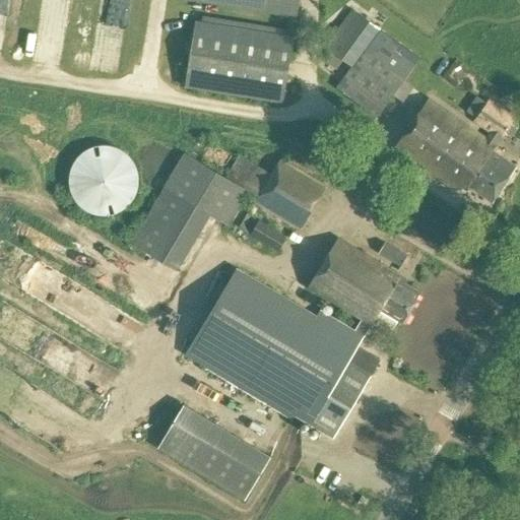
[(299,0),(191,0),(297,17),(299,0)]
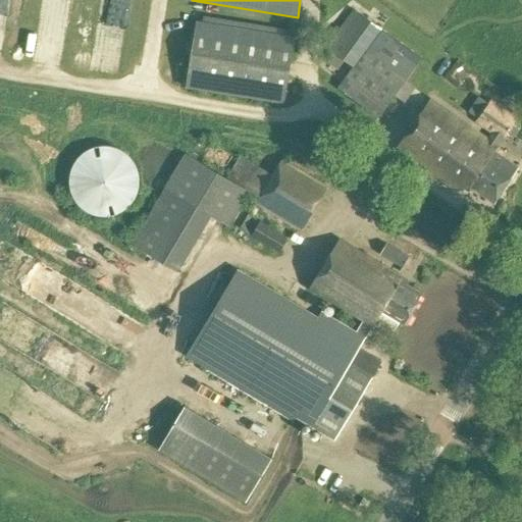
[(421,58),(353,8),(338,29),(345,34),(331,52),(354,68),(337,89),(377,118),(421,58)]
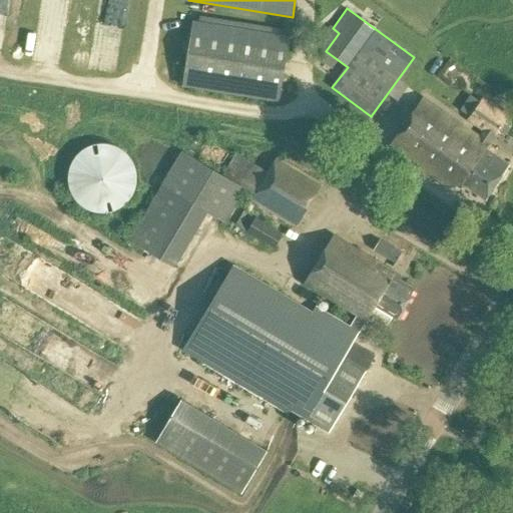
[(290,35),(193,19),(183,84),(279,99),(290,35)]
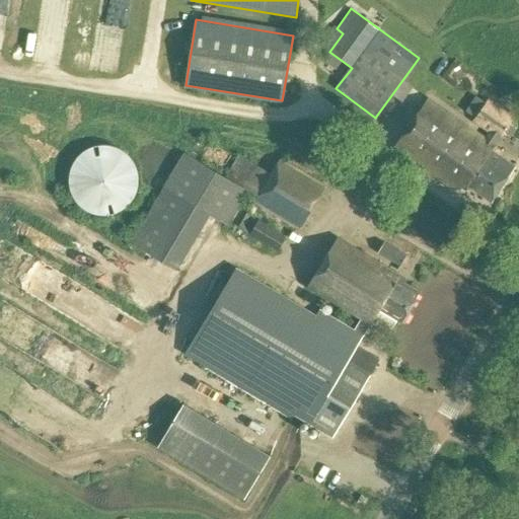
[(489,131),(484,138),(430,98),(394,147),(453,190),(468,184),(493,203),(517,168),(493,151),(516,120),(490,100),(474,122),(489,131)]
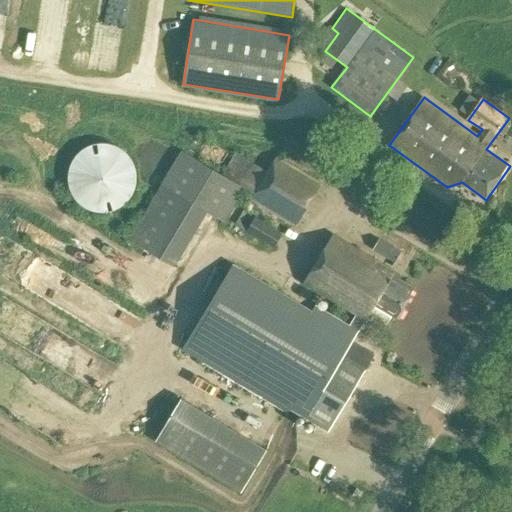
[(124,151),(113,144),(100,142),(88,145),(77,152),(70,163),(67,175),(69,188),(75,199),(84,207),(96,211),(109,211),(121,206),(130,197),(135,185),(136,173),(132,161),(124,151)]
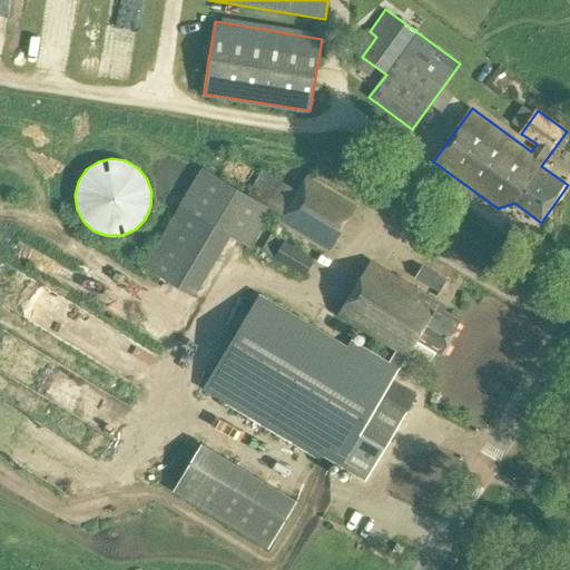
[(143,266),(195,297),(232,236),(248,246),(267,215),(330,253),(360,202),(308,172),(296,190),(262,170),(247,195),(202,168),(143,266)]
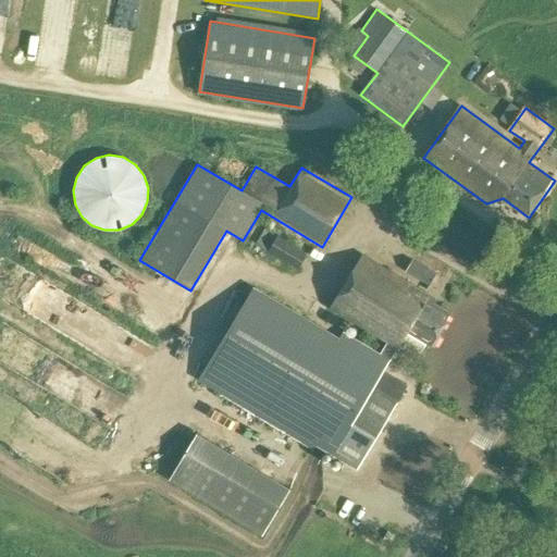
[(296,267),(307,250),(267,225),(257,242),(296,267)]
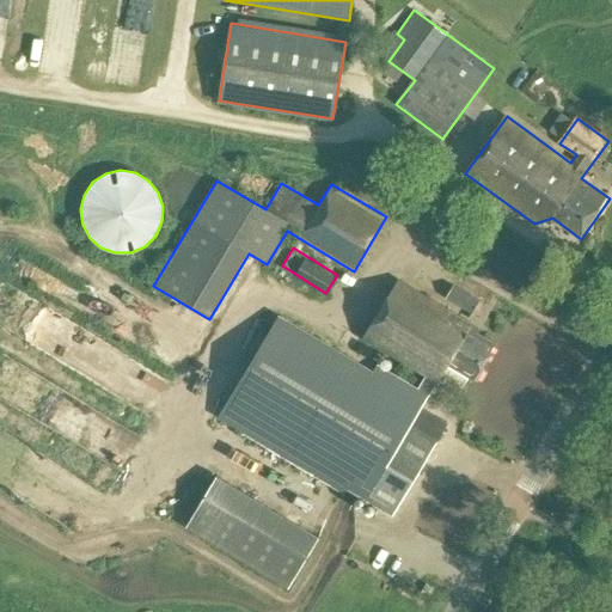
[(448,423),(422,408),(430,396),(429,395),(438,381),(439,381),(450,365),(475,381),(497,344),(478,332),(481,329),(402,280),(366,336),(428,375),(418,390),(378,365),(374,372),(282,314),(224,410),(393,514),(448,423)]
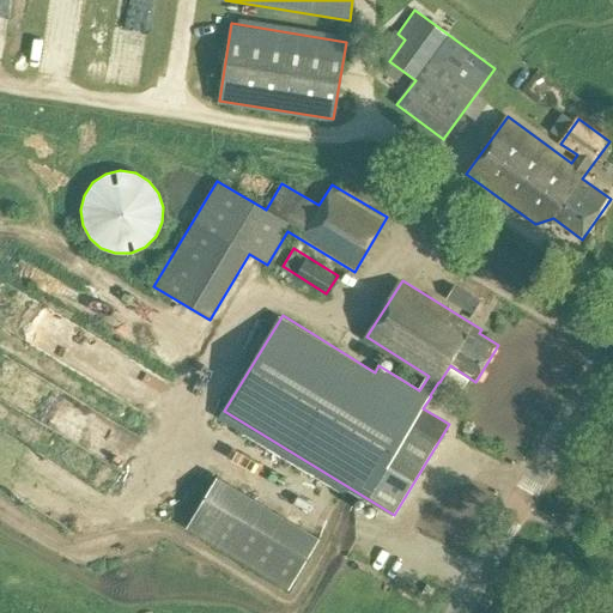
[(481,301),(454,284),(445,298),(473,314),(481,301)]
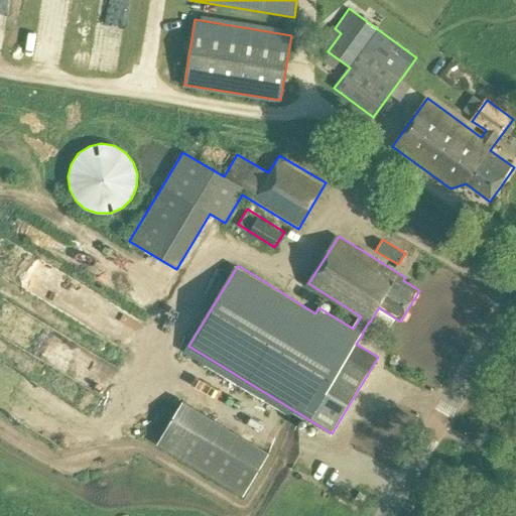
[(2,275),(37,302),(60,272),(26,244),(2,275)]
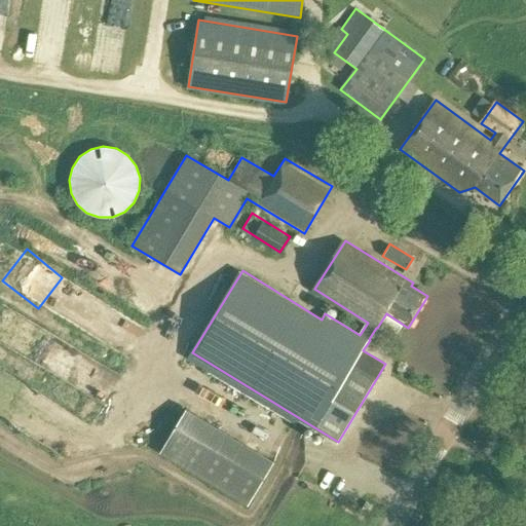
[(274,461),(185,409),(158,454),(248,506),(274,461)]
